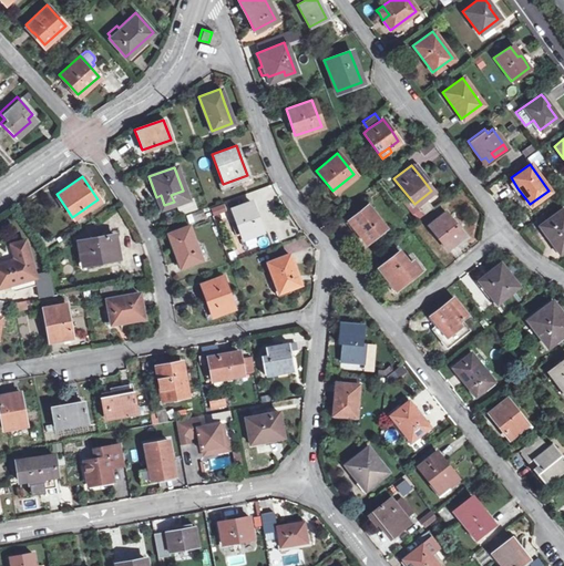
[(185,197),(183,191),(171,195),(174,202),(185,197)]
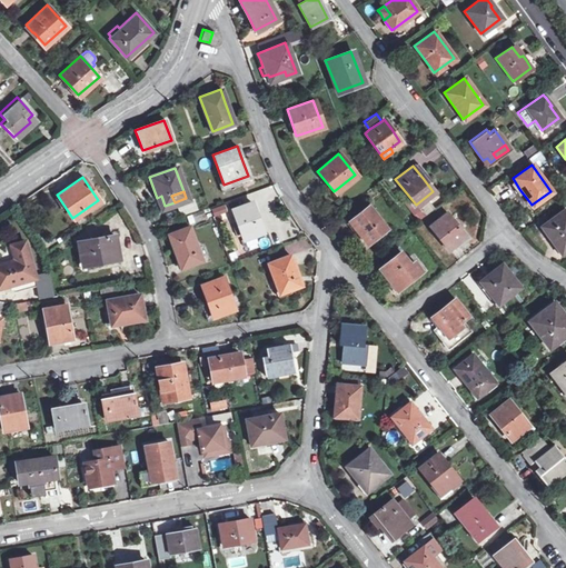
[(178,215),(195,209),(191,201),(175,207),(178,215)]
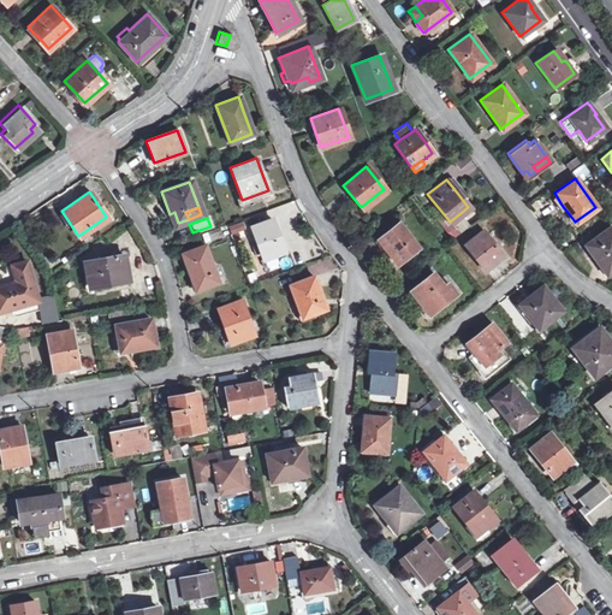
[(261,256),(283,249),(277,234),(272,219),(250,226),(261,256)]
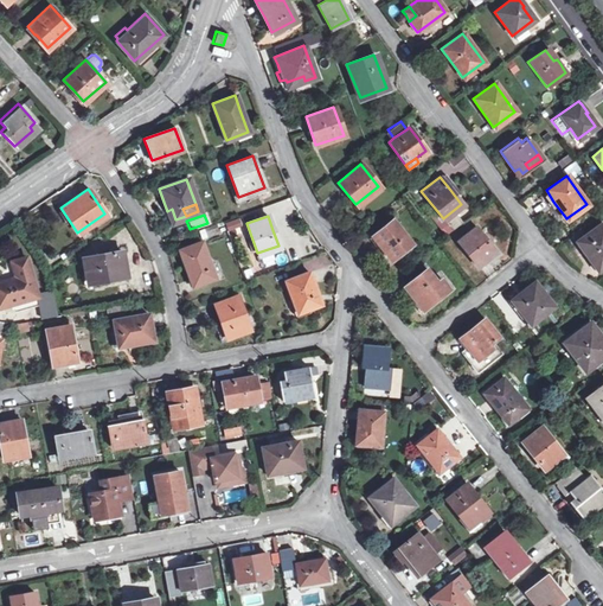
[(236,217),(222,222),(224,230),(238,225),(236,217)]
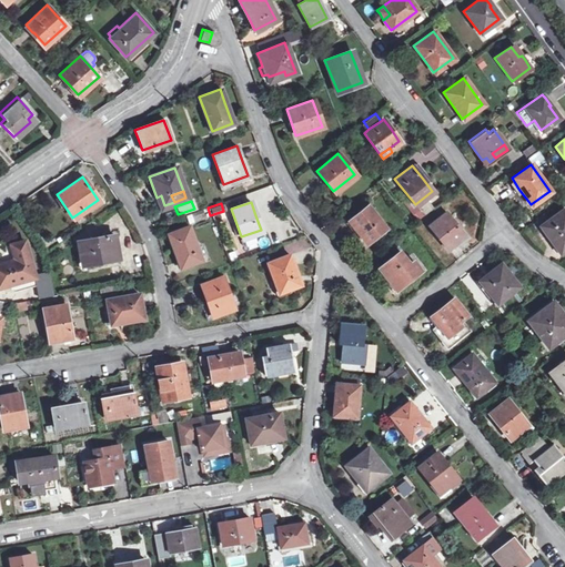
[(365,242),(383,228),(366,205),(347,220),(357,231),(365,242)]
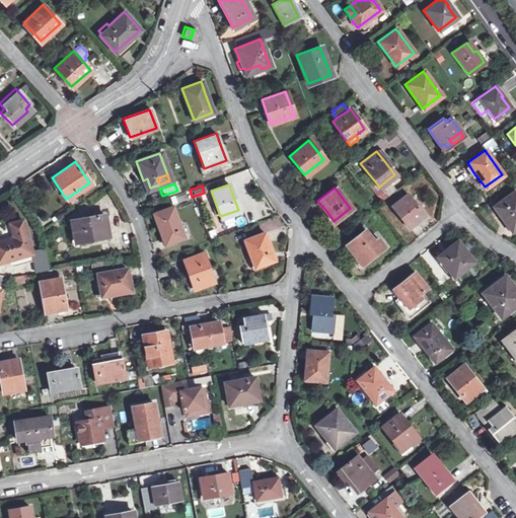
[(515,194),(513,191),(493,205),(497,210),(503,218),(505,217),(513,227),(515,224),(515,194)]
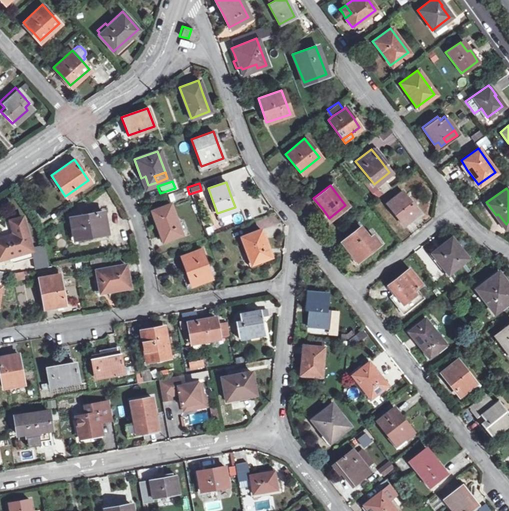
[(402,225),(418,212),(408,199),(400,189),(384,202),(402,225)]
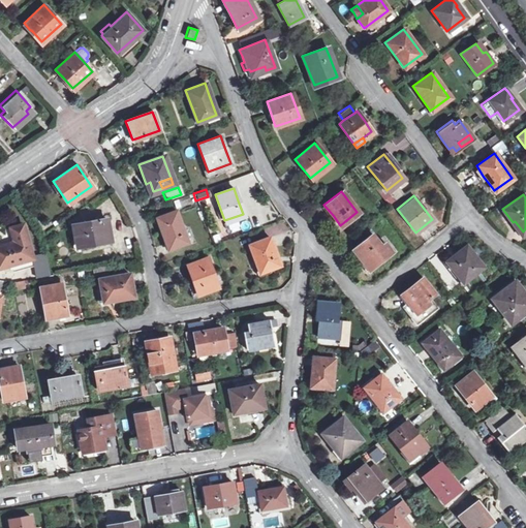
[(166,248),(186,241),(175,210),(155,217),(160,231),(166,248)]
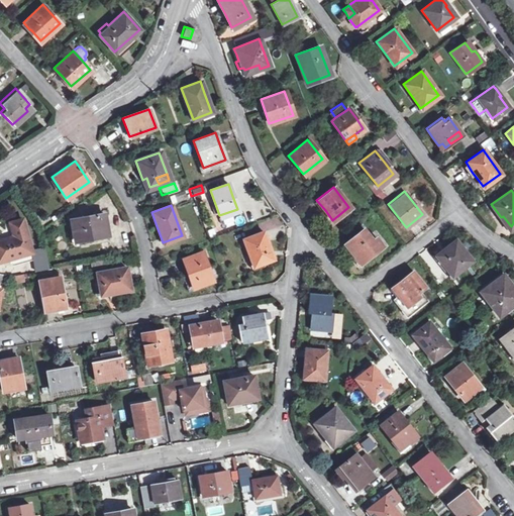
[(75,239),(104,234),(102,224),(101,213),(72,219),(75,239)]
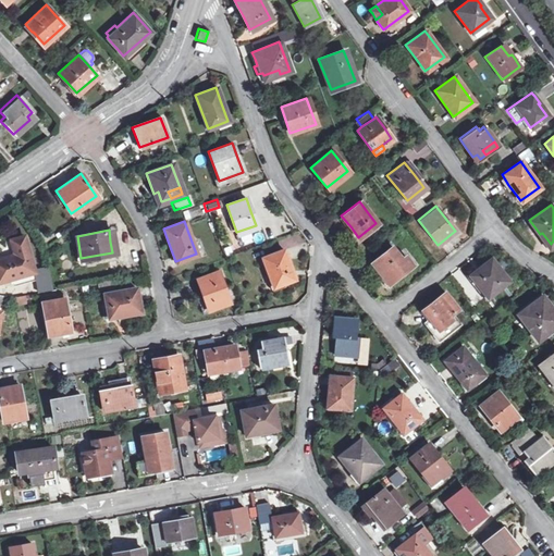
[(297,233),(281,238),(284,247),(300,242),(297,233)]
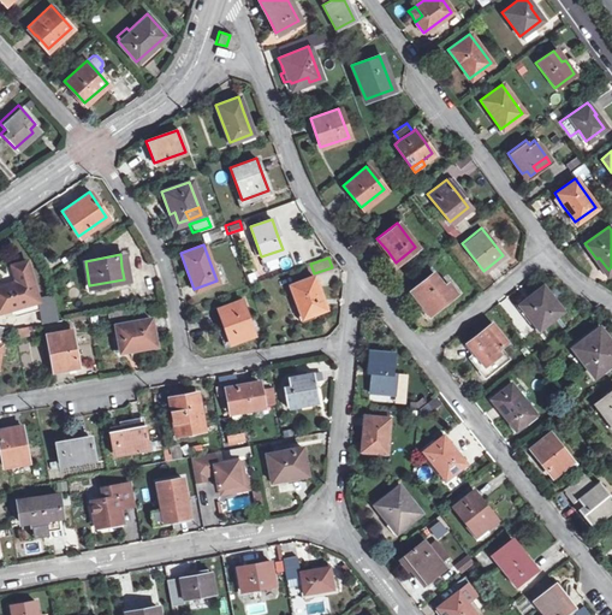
[(15,281),(0,284),(0,309),(37,300),(25,260),(9,265),(15,281)]
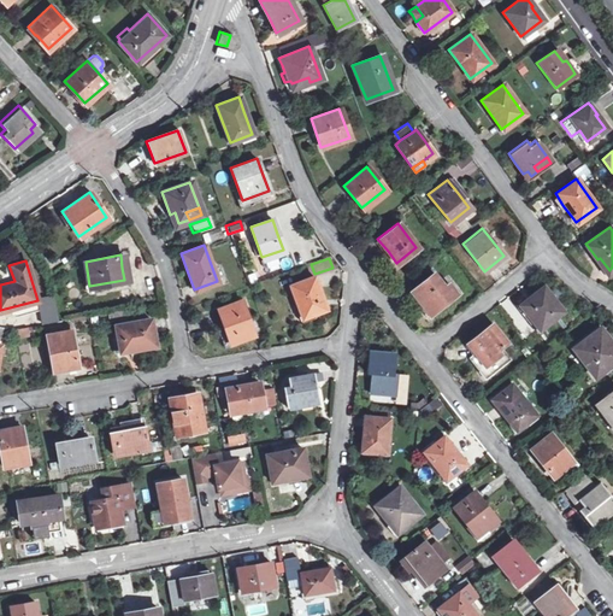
[(431,273),(411,289),(419,299),(430,312),(454,294),(446,283),(442,286),(431,273)]
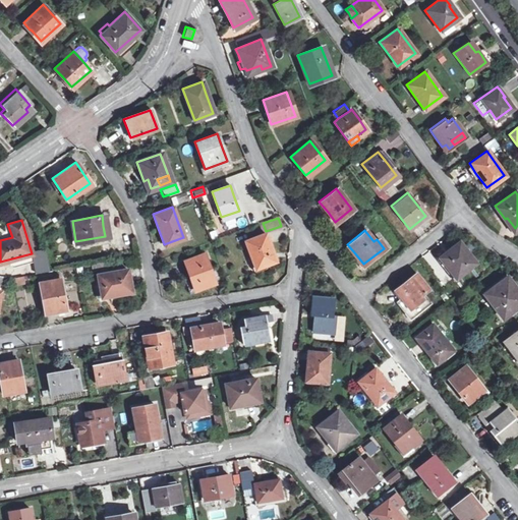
[(253,268),(274,261),(269,247),(264,233),(243,240),(253,268)]
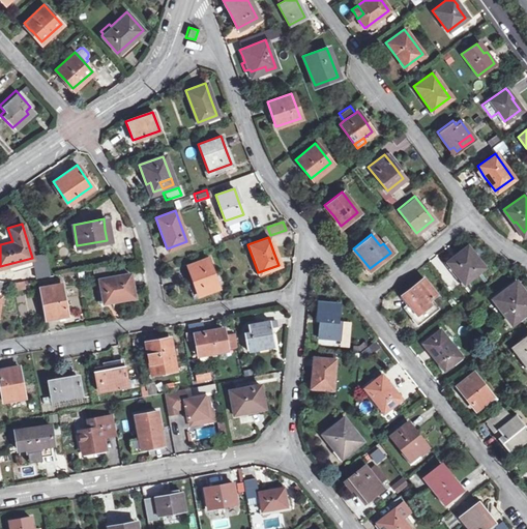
[(465,245),(445,261),(455,273),(457,271),(464,280),(481,266),(472,254),(465,245)]
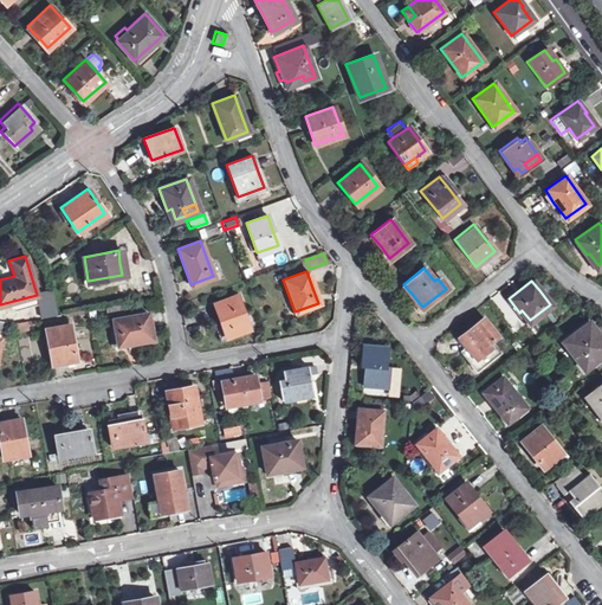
[(225,335),(246,328),(234,297),(213,304),(225,335)]
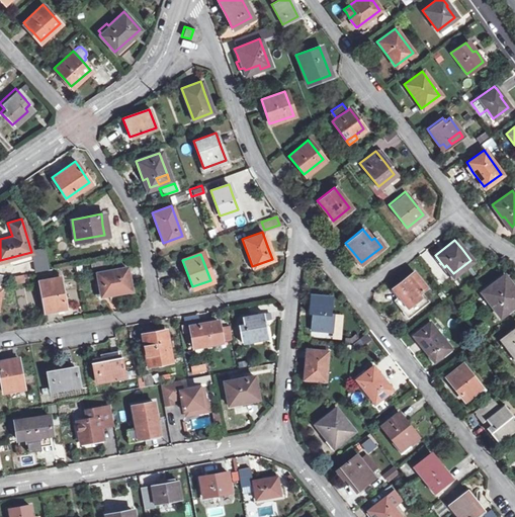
[(90,266),(102,265),(101,258),(89,261),(90,266)]
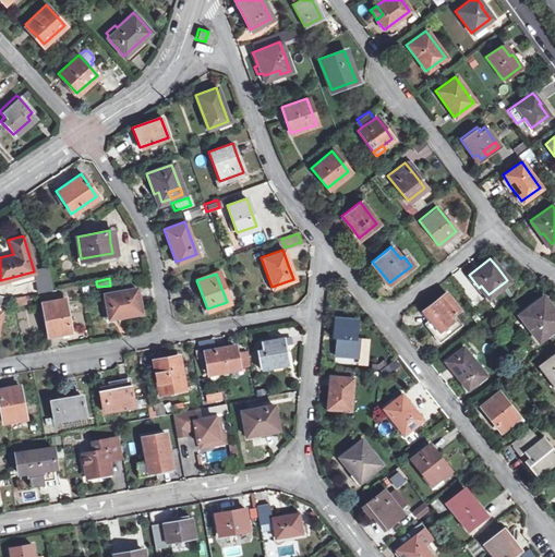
[(104,293),(106,304),(108,315),(108,316),(139,311),(135,288),(104,293)]
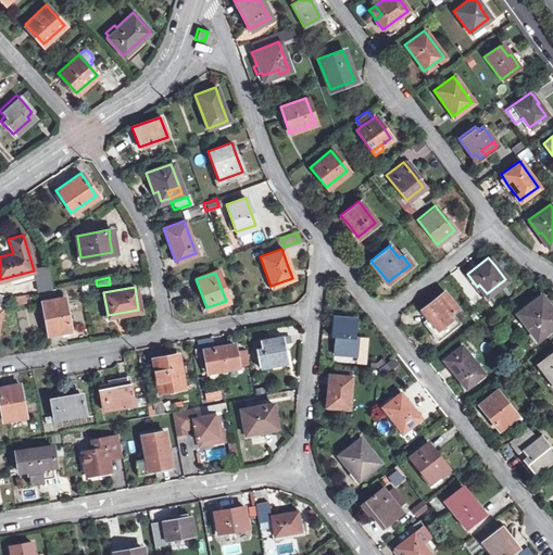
[(424,313),(429,318),(436,328),(430,332),(436,340),(459,323),(450,312),(455,307),(442,291),(420,307),(424,313)]
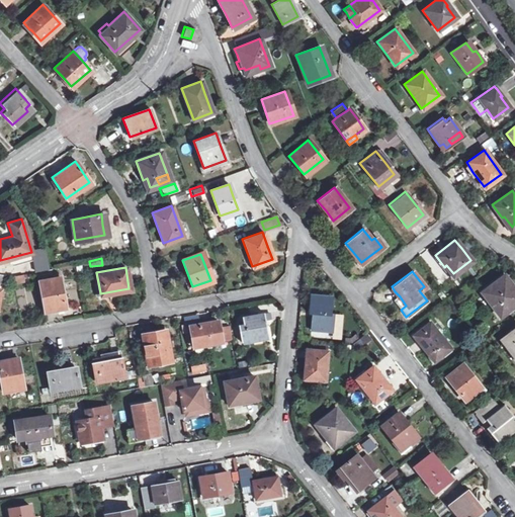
[(20,273),(10,275),(12,282),(21,280),(20,273)]
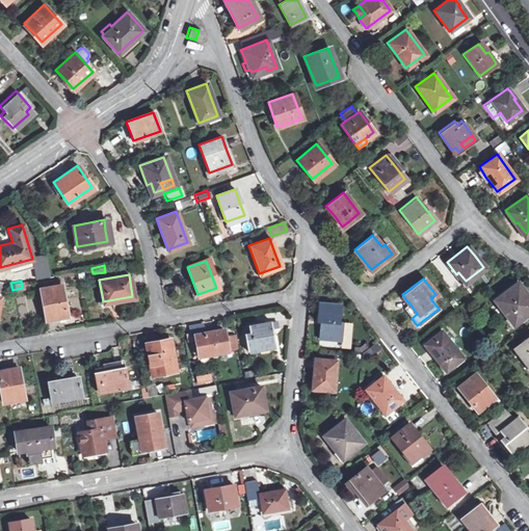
[(59,285),(58,285),(57,281),(51,282),(52,286),(38,288),(44,317),(53,316),(54,318),(65,315),(59,285)]
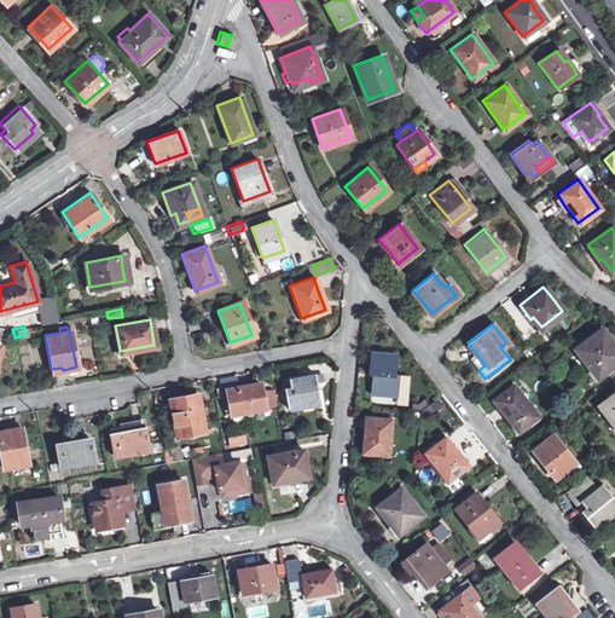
[(614,354),(608,346),(611,344),(607,336),(601,328),(576,346),(587,361),(585,363),(596,377),(614,362),(614,354)]
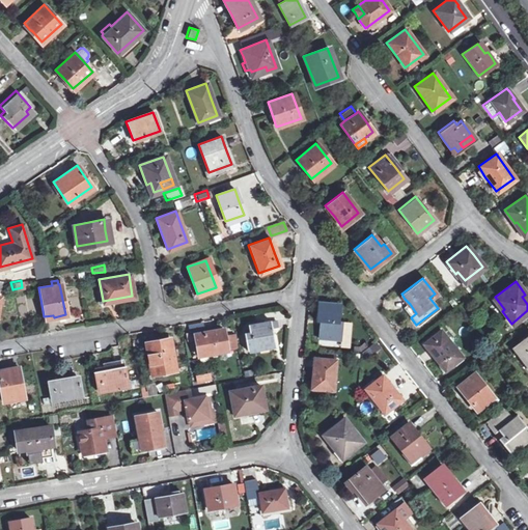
[(340,321),(336,321),(338,304),(316,303),(315,319),(320,319),(318,337),(338,339),(340,321)]
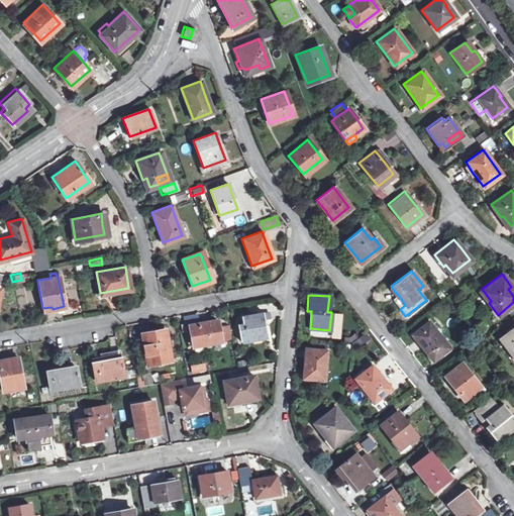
[(394,300),(400,309),(405,305),(399,296),(394,300)]
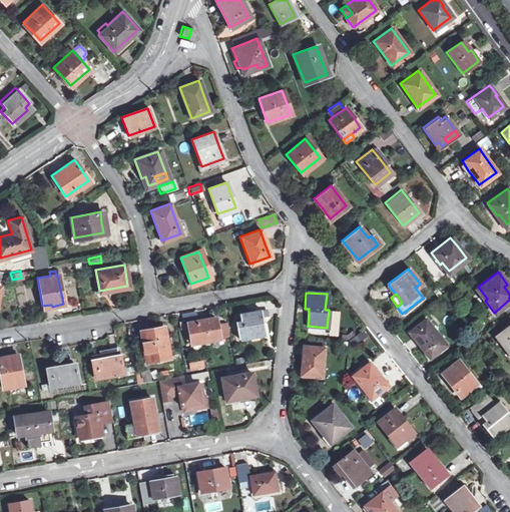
[(260,309),(253,310),(256,320),(262,319),(261,316),(265,316),(264,308),(260,309)]
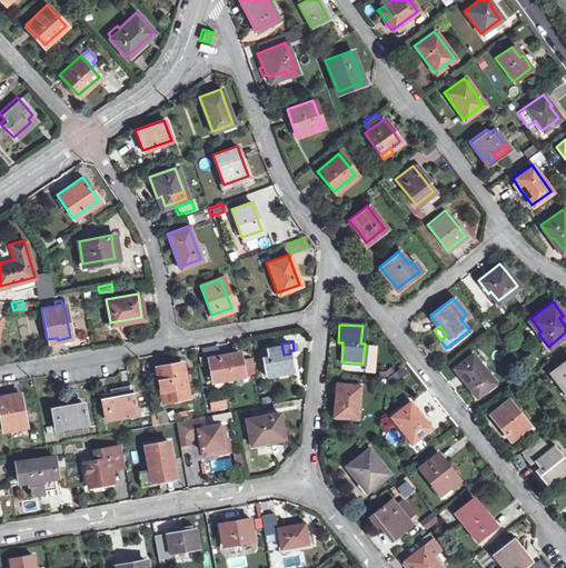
[(264,374),(286,369),(285,366),(291,365),(290,354),(284,355),(281,344),(265,347),(266,355),(260,355),(264,374)]
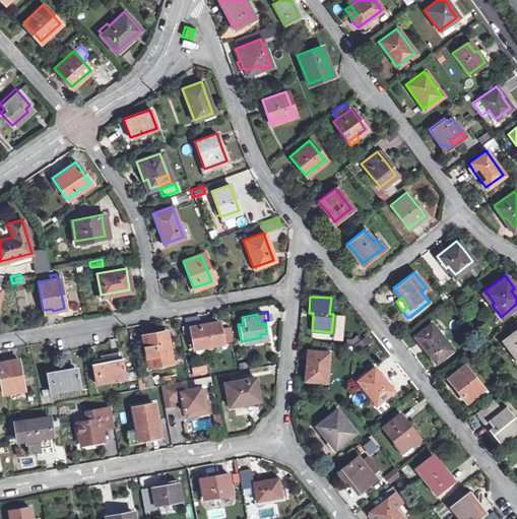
[(193,347),(221,342),(217,321),(189,326),(193,347)]
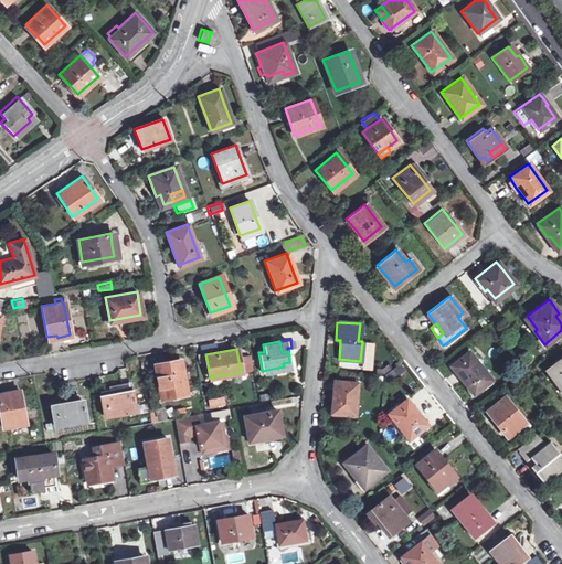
[(470,393),(489,379),(468,352),(449,366),(458,378),(470,393)]
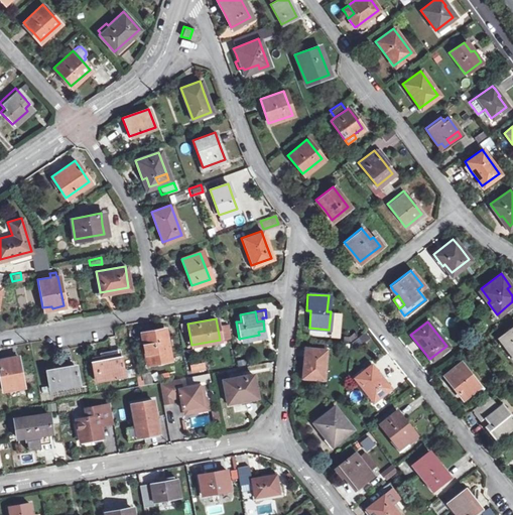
[(512,325),(497,337),(512,358),(512,325)]
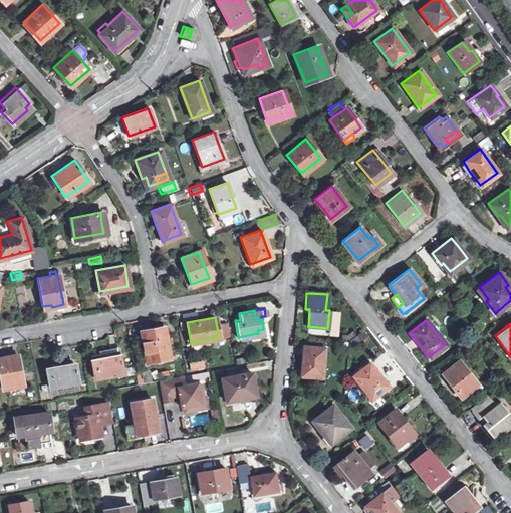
[(145,361),(169,357),(163,327),(139,331),(145,361)]
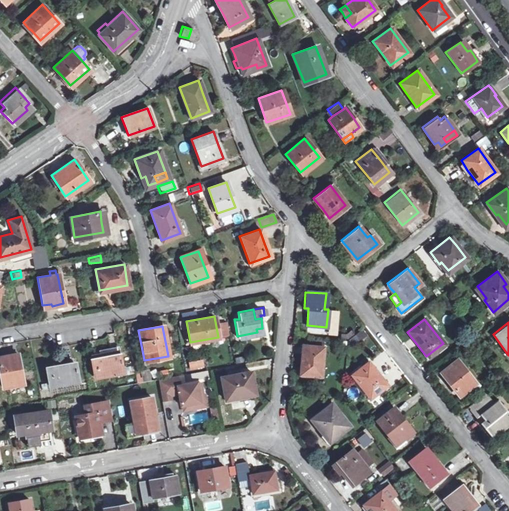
[(321,346),(320,345),(311,345),(301,344),(299,365),(306,366),(305,374),(319,375),(321,346)]
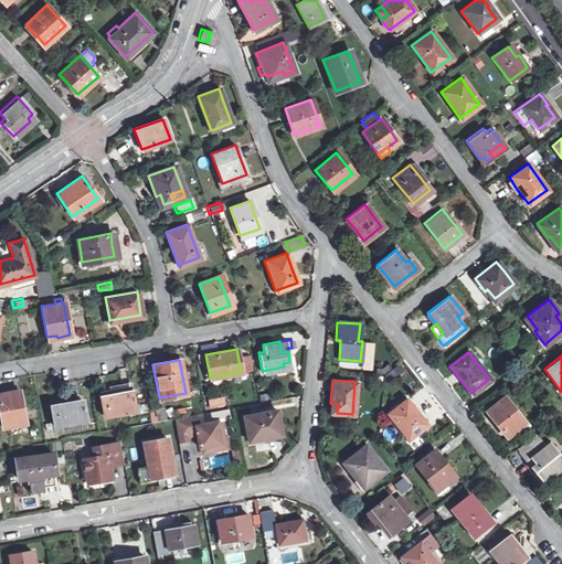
[(109,395),(101,396),(104,417),(134,413),(128,385),(108,389),(109,395)]
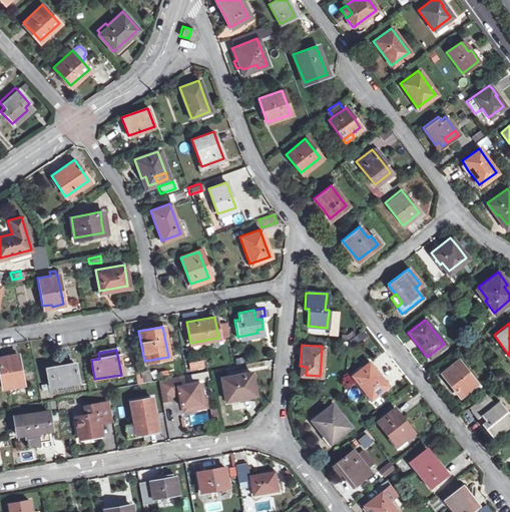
[(0,378),(2,388),(22,384),(16,355),(0,358),(0,378)]
